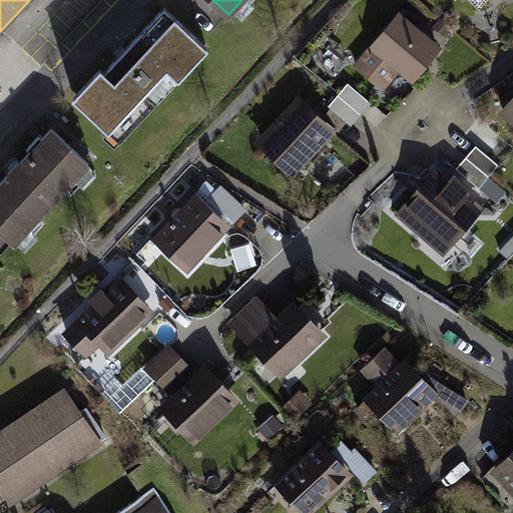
[(100,68),(73,96),(115,135),(173,73),(178,78),(207,47),(164,8),(104,71),(100,68)]
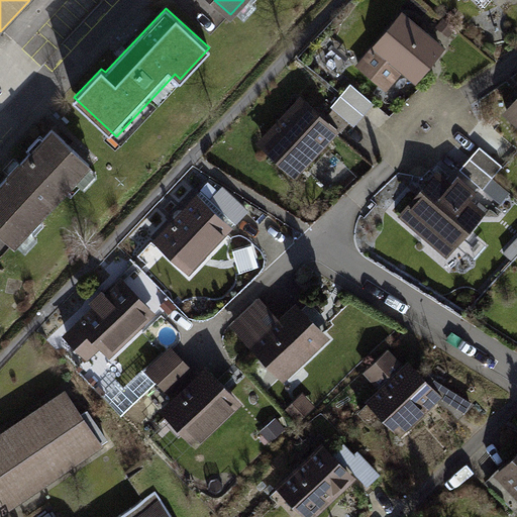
[(415,79),(440,47),(406,18),(380,48),(376,44),(358,66),(386,88),(402,69),(415,79)]
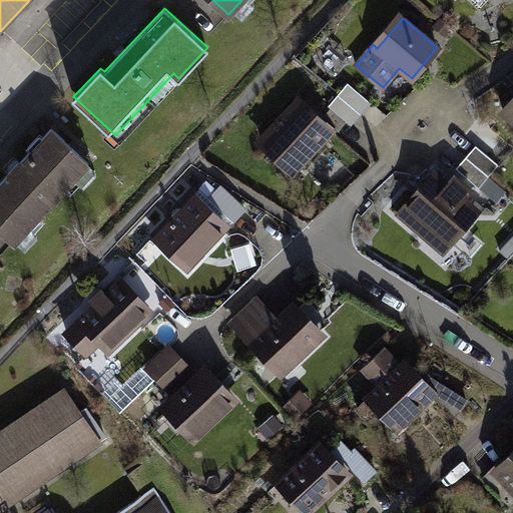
[(435,26),(445,34),(451,27),(441,19),(435,26)]
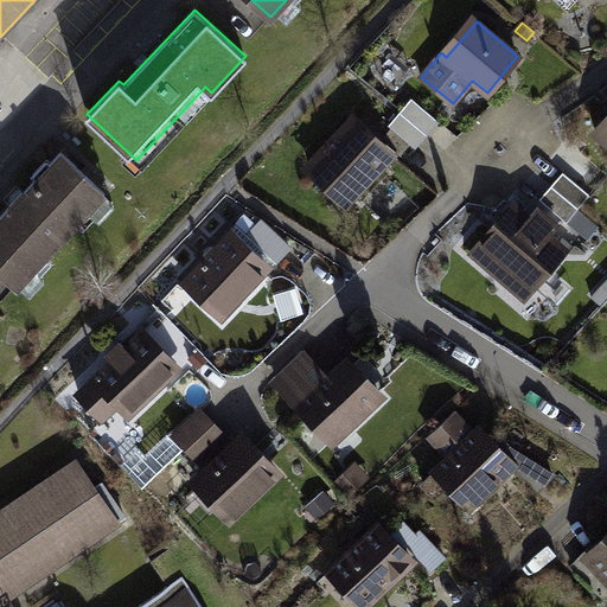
[(427,134),(439,121),(411,98),(400,112),(427,134)]
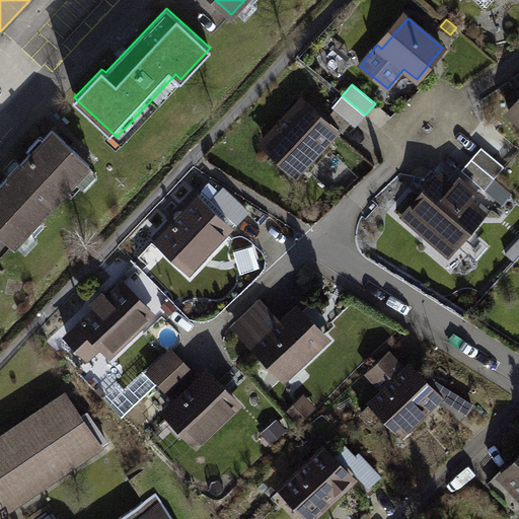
[(365,115),(342,95),(332,106),(335,108),(327,117),(344,130),(350,122),(355,127),(365,115)]
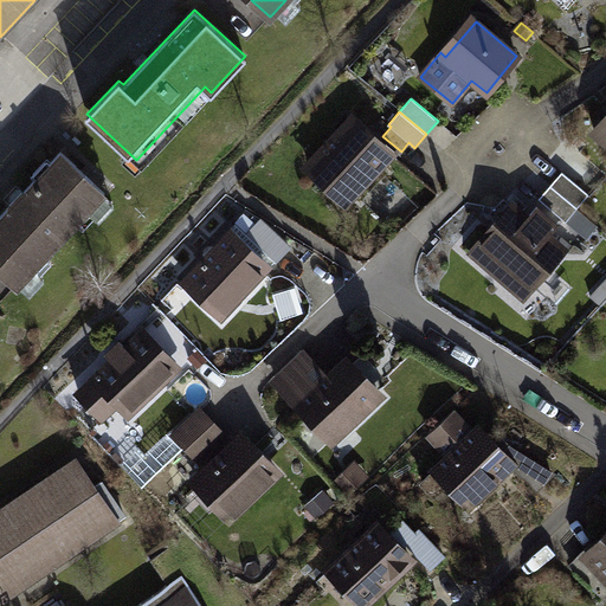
[(605,118),(594,133),(605,141),(605,118)]
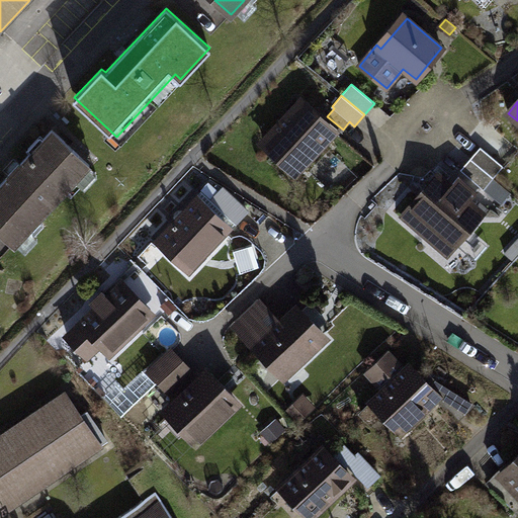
[(309,158),(333,133),(300,103),(264,142),(285,161),(298,148),(309,158)]
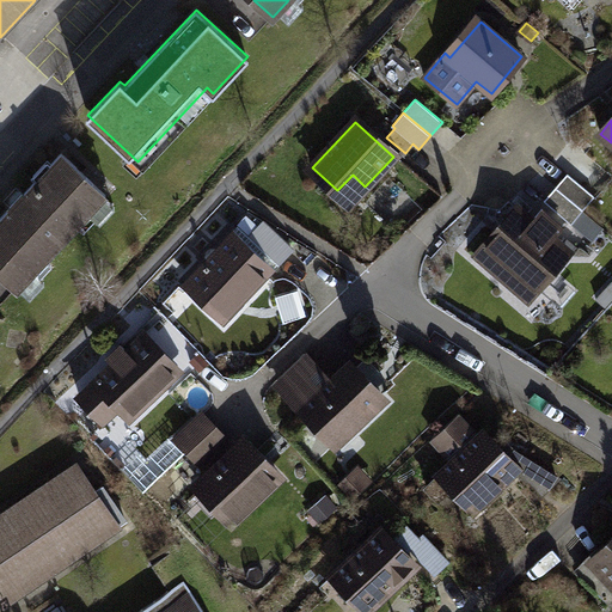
[(106,195),(61,153),(23,194),(22,193),(10,206),(11,207),(0,218),(0,271),(18,288),(106,195)]
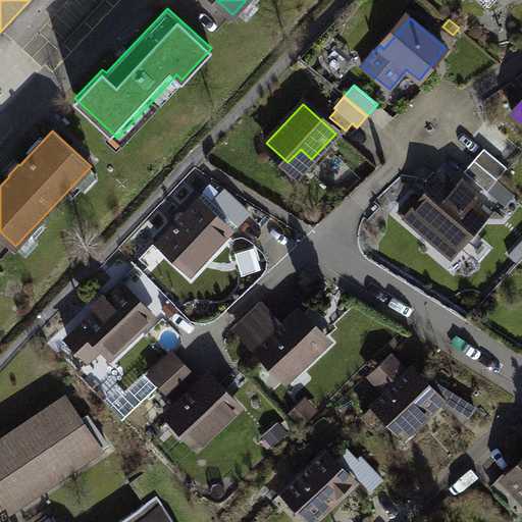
[(498,179),(507,168),(484,148),(474,159),(498,179)]
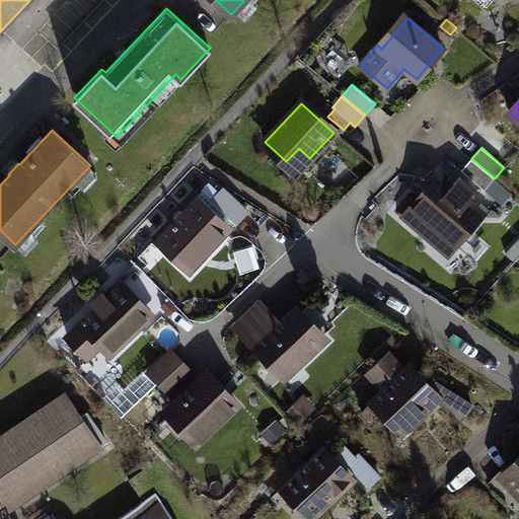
[(485,190),(495,178),(471,158),(461,170),(485,190)]
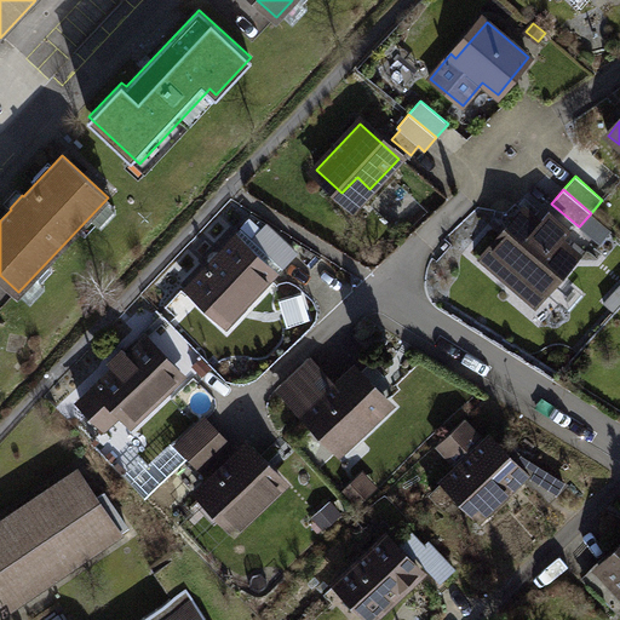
[(493,250),(483,260),(520,291),(521,290),(538,304),(556,282),(552,279),(575,253),(561,240),(570,229),(550,211),(540,222),(527,211),(493,250)]
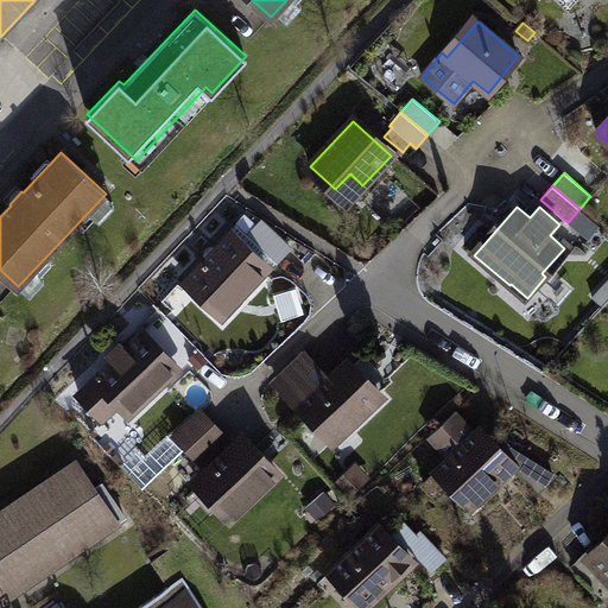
[(261,217),(246,233),(236,223),(227,233),(229,235),(267,271),(270,272),(292,248),(261,217)]
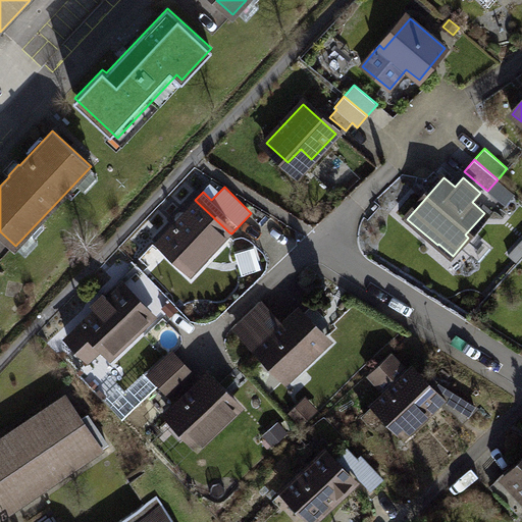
[(197,202),(160,241),(180,260),(177,264),(191,276),(207,259),(205,257),(229,232),(197,202)]
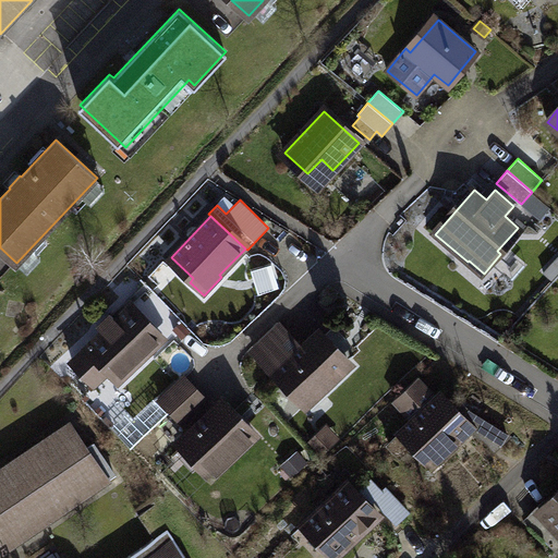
[(271,262),(255,266),(259,287),(276,283),(271,262)]
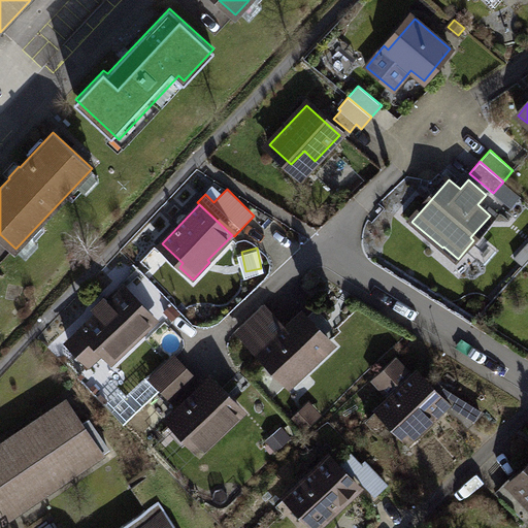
[(527,251),(526,250),(517,260),(524,266),(527,261),(527,251)]
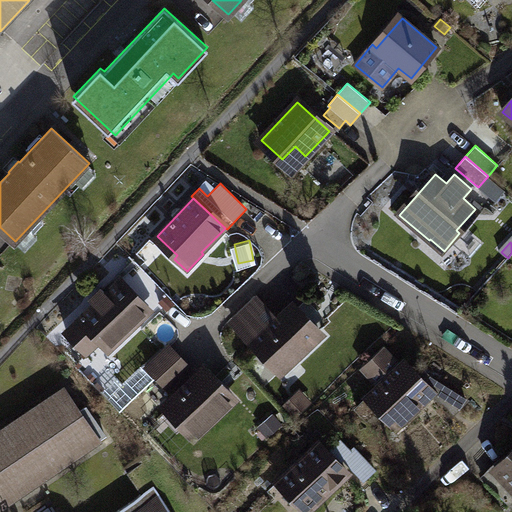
[(149,312),(119,281),(105,293),(101,289),(91,299),(95,303),(80,317),(81,318),(67,331),(86,352),(101,338),(110,348),(149,312)]
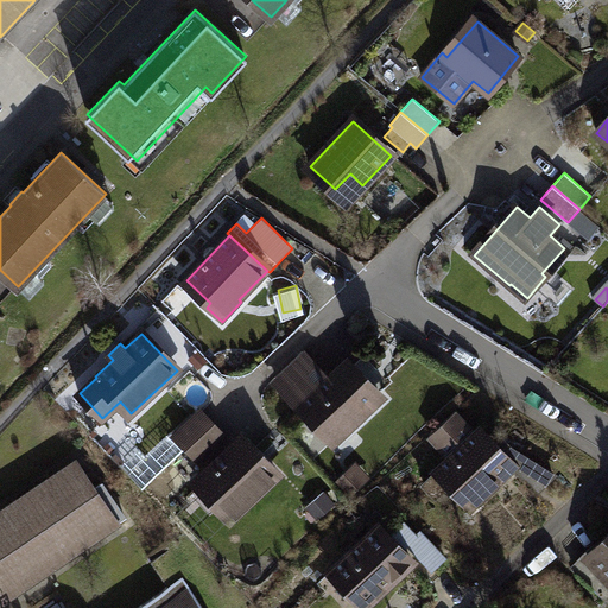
[(206,361),(196,352),(189,359),(198,368),(206,361)]
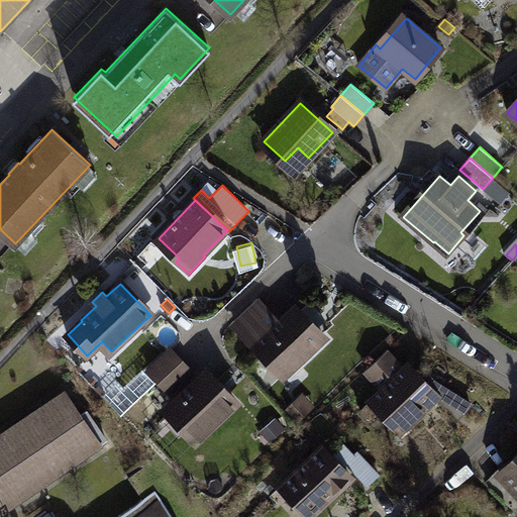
[(260,302),(236,324),(285,376),(324,339),(320,334),(330,324),(310,304),(300,314),(294,307),(279,322),(260,302)]
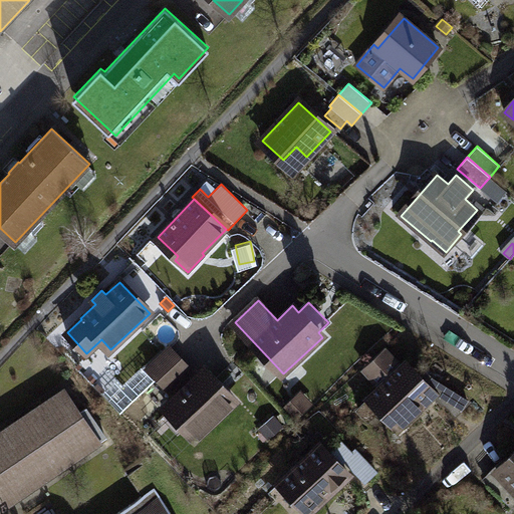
[(158,378),(180,358),(170,347),(148,368),(158,378)]
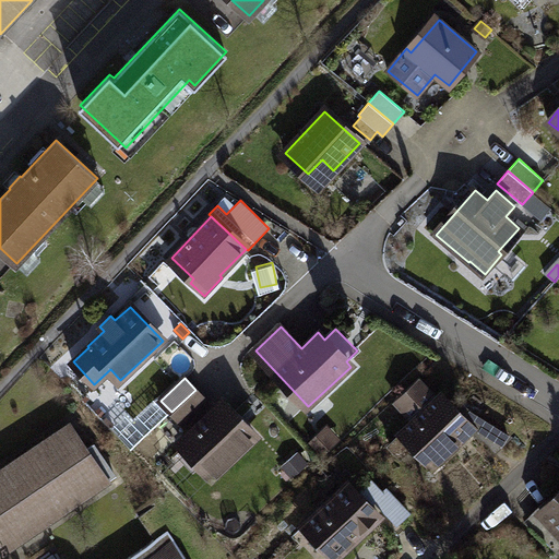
[(414,419),(402,431),(424,454),(436,442),(447,454),(472,430),(455,414),(439,396),(437,399),(417,379),(395,400),(414,419)]
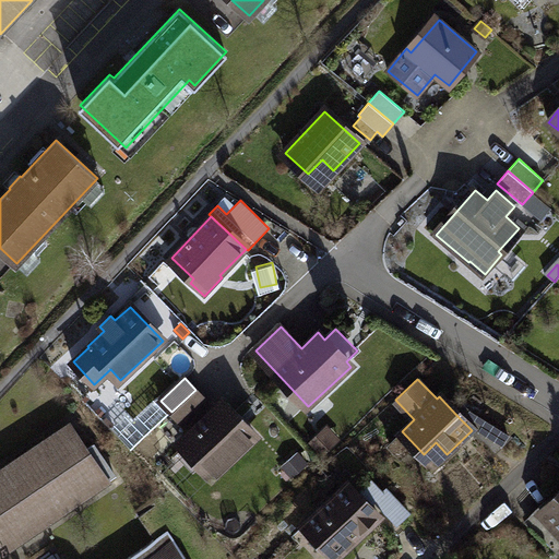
[(183,424),(206,402),(195,390),(171,412),(183,424)]
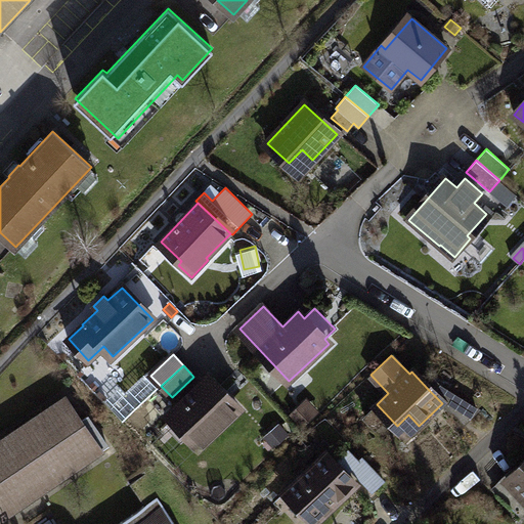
[(125,421),(161,386),(150,376),(146,372),(126,391),(121,386),(105,400),(125,421)]
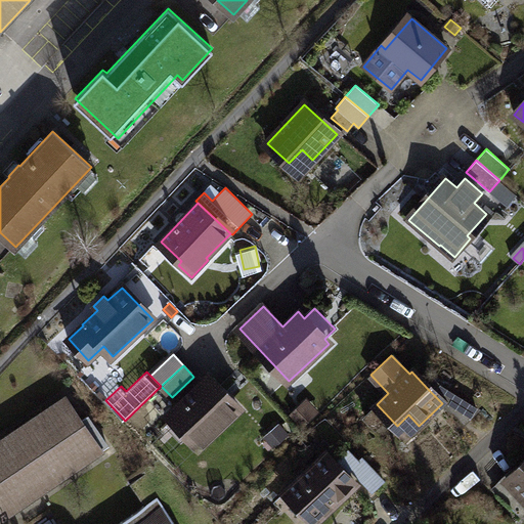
[(238,409),(208,378),(169,415),(190,436),(204,424),(213,434),(238,409)]
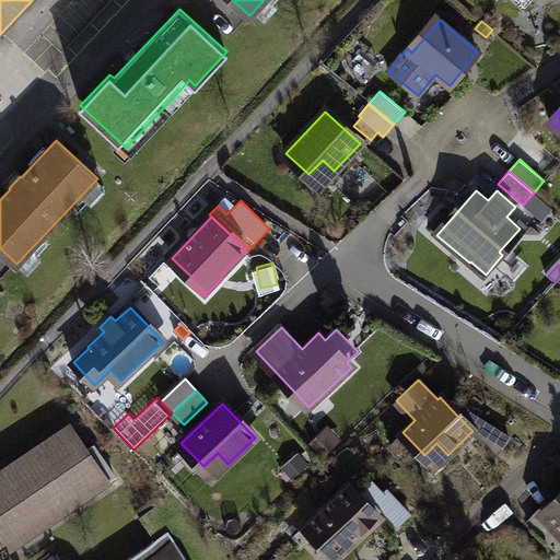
[(491,429),(493,427),(463,407),(456,415),(473,431),(481,440),(485,436),(492,430),(491,429)]
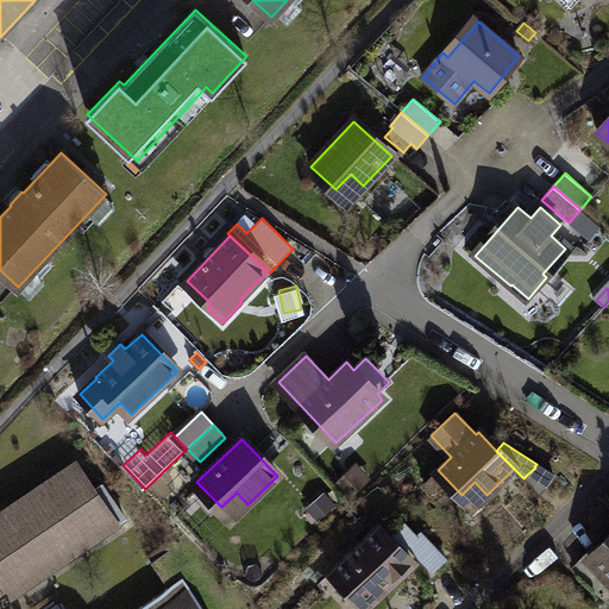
[(0,601),(125,518),(101,483),(92,489),(75,463),(0,513),(0,601)]
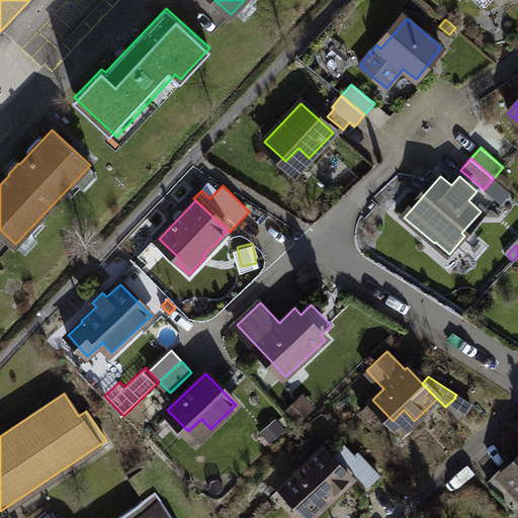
[(455,398),(448,404),(459,415),(470,404),(456,395),(454,397),(455,398)]
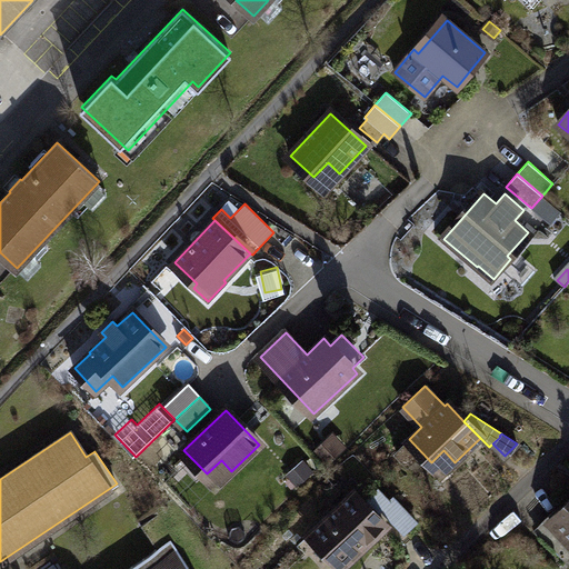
[(317,450),(329,462),(340,450),(329,438),(317,450)]
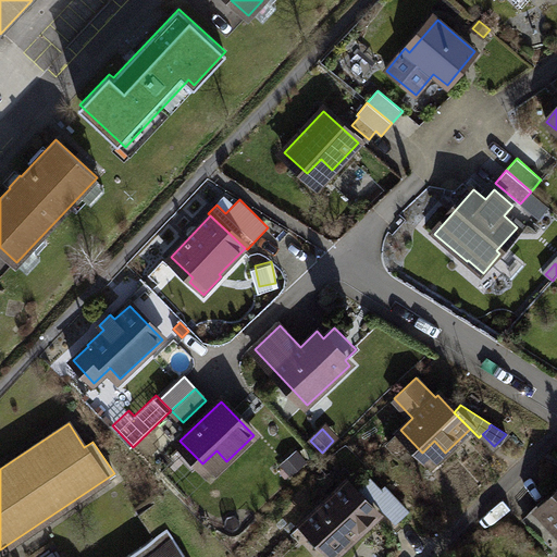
[(291,474),(304,463),(295,454),(282,465),(291,474)]
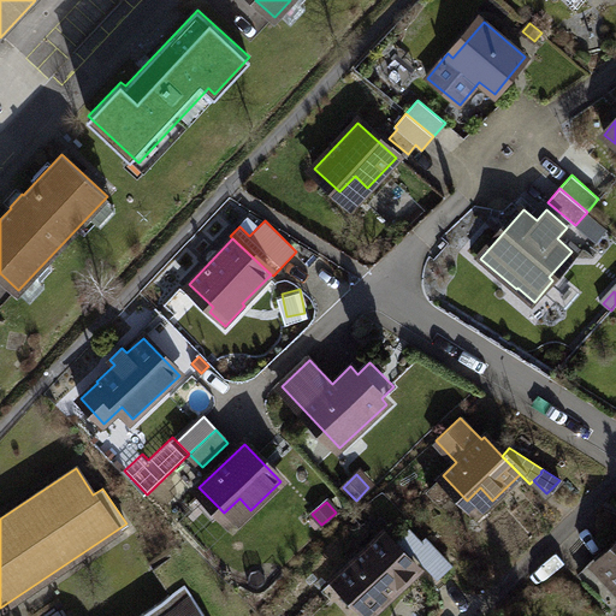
[(413,551),(421,543),(409,531),(394,546),(406,558),(413,551)]
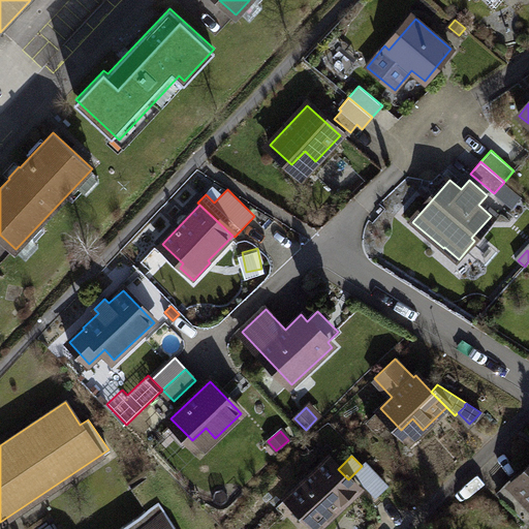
[(328,458),(288,496),(309,518),(322,504),(333,515),(359,491),(348,479),(338,469),(328,458)]
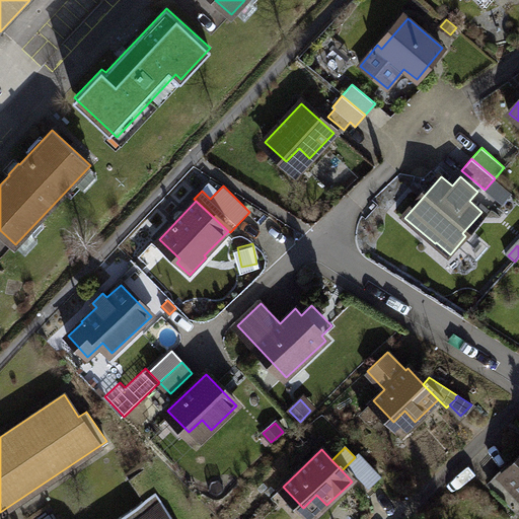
[(348,464),(369,487),(380,475),(359,453),(355,457),(348,464)]
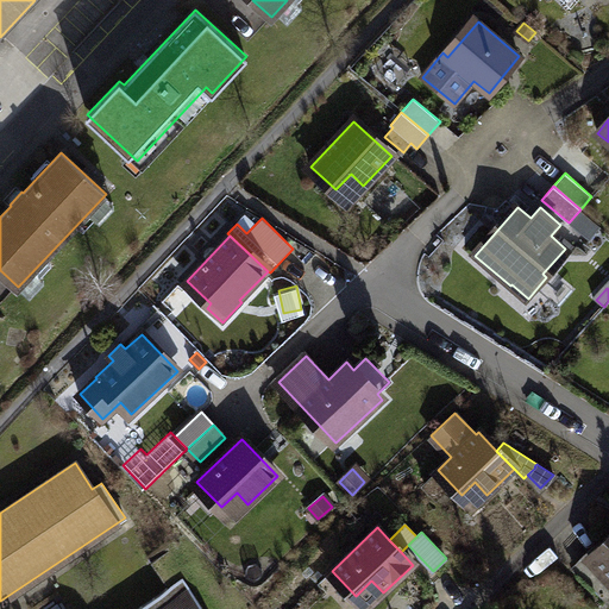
[(608,596),(608,541),(577,572),(604,601),(608,596)]
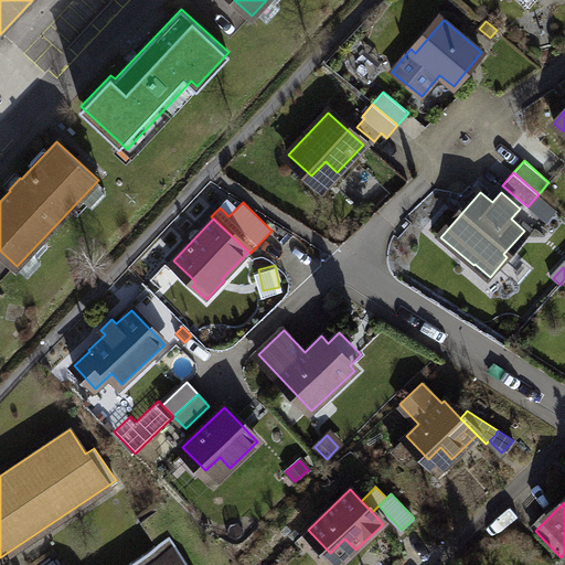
[(189,564),(169,536),(127,564),(189,564)]
